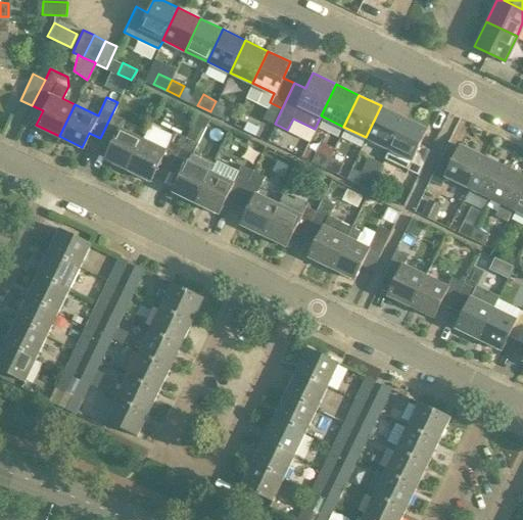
[(224,117),(229,107),(216,101),(210,111),(224,117)]
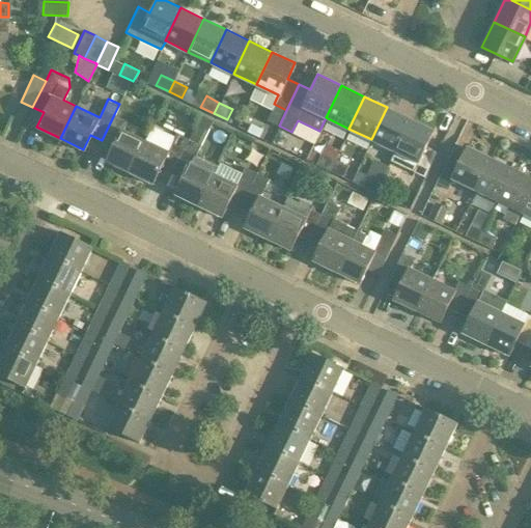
[(387,107),(371,139),(394,150),(410,118),(387,107)]
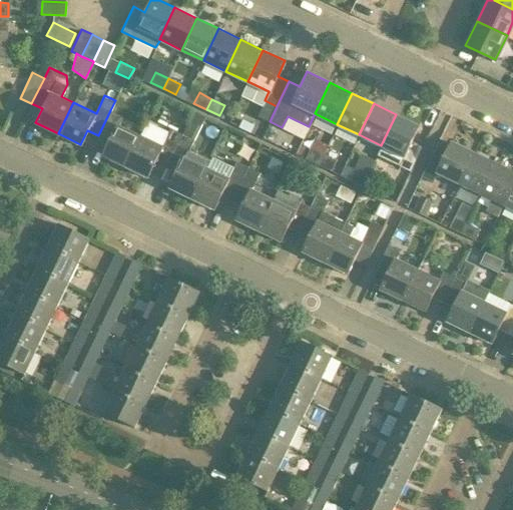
[(125,165),(140,134),(118,124),(122,116),(110,110),(98,135),(108,140),(102,154),(125,165)]
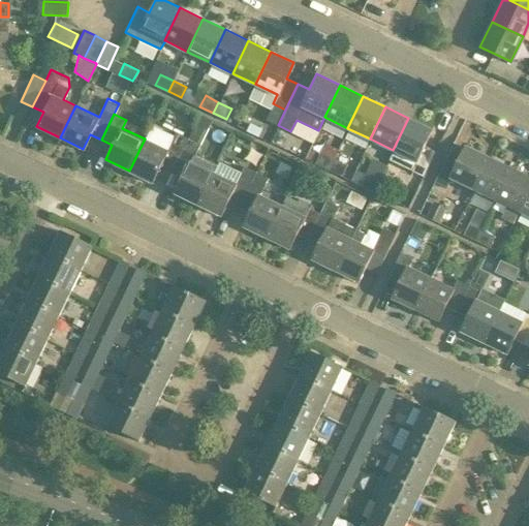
[(199,114),(188,137),(199,144),(211,119),(208,118),(199,114)]
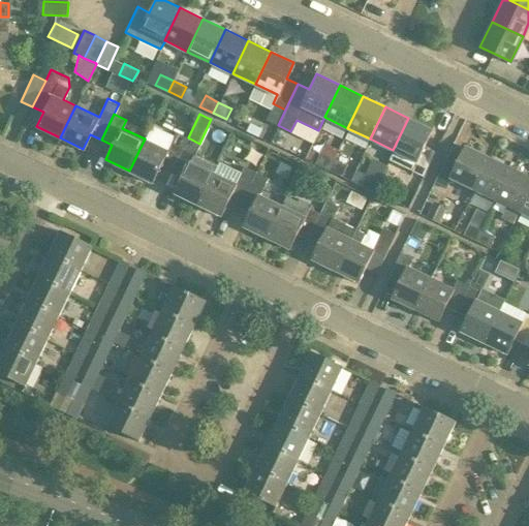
[(408,118),(393,150),(389,159),(423,176),(436,150),(425,145),(432,129),(408,118)]
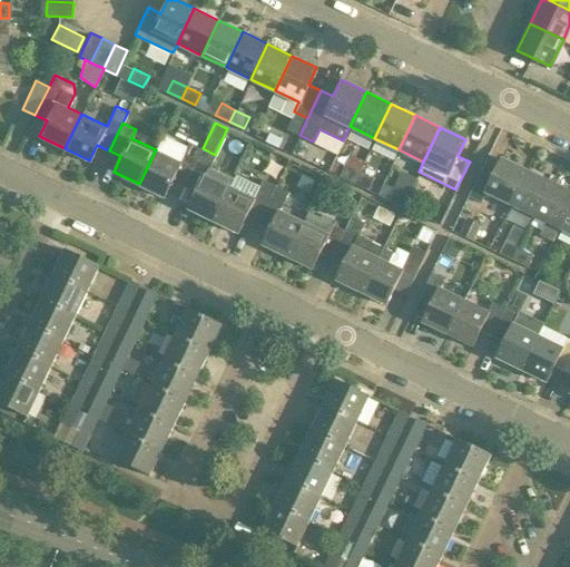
[(277,145),(281,137),(268,132),(265,139),(277,145)]
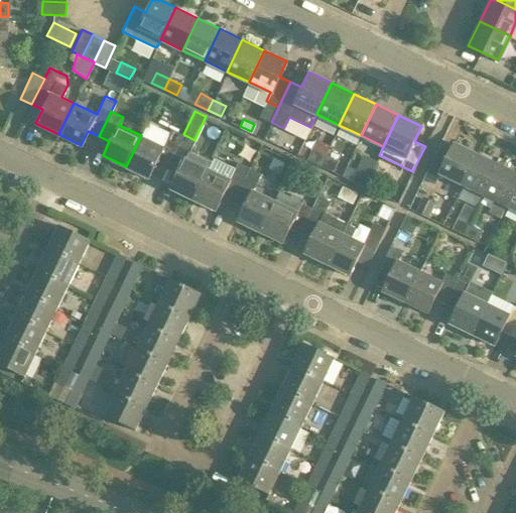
[(141,135),(126,166),(148,177),(155,163),(165,168),(181,133),(171,128),(162,145),(141,135)]
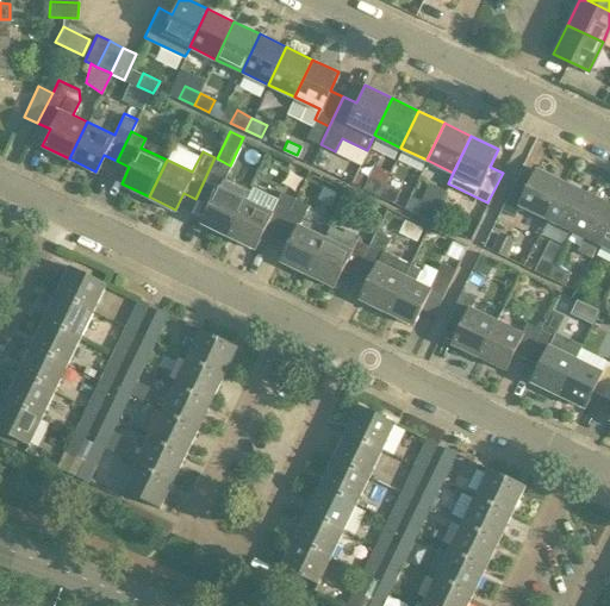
[(228,235),(246,198),(221,186),(230,166),(215,157),(195,199),(209,205),(200,222),(228,235)]
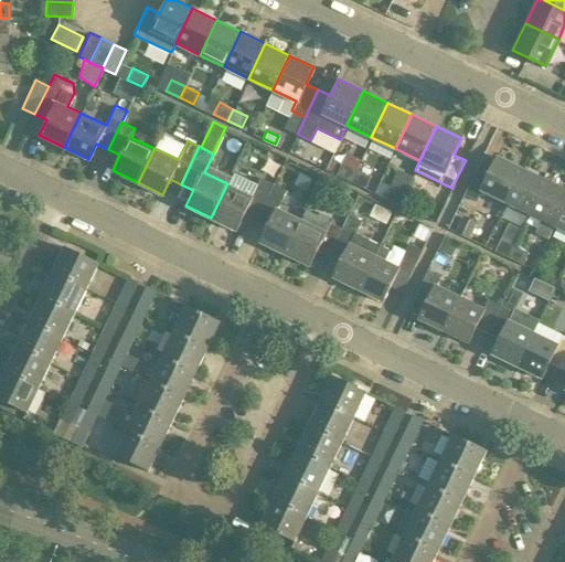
[(504,201),(522,167),(497,155),(489,171),(477,166),(464,193),(477,200),(481,190),(504,201)]
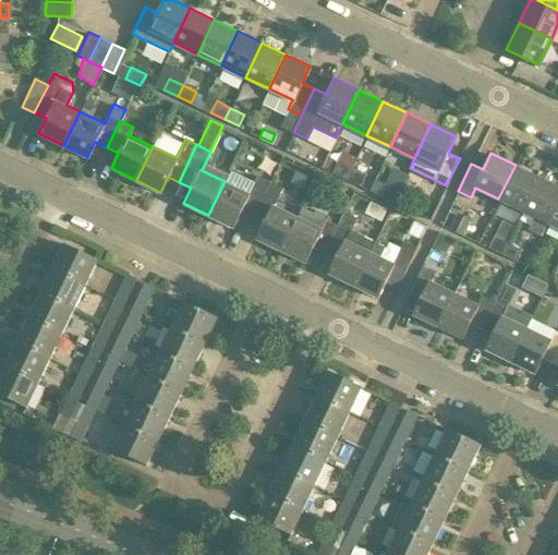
[(322,167),(327,169),(332,159),(327,156),(322,167)]
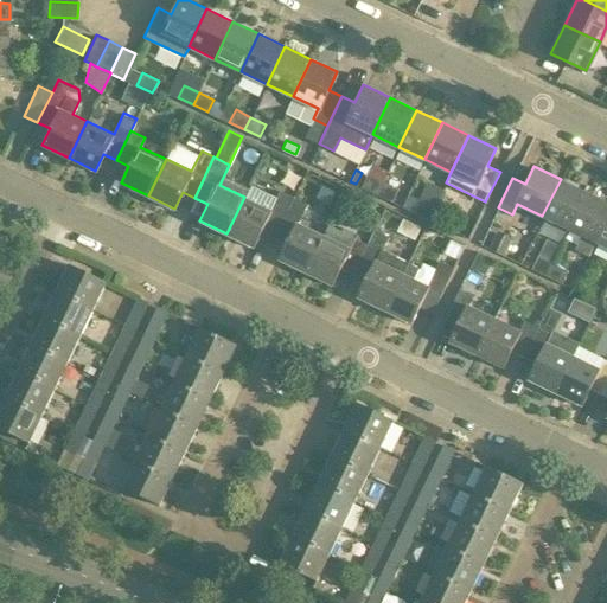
[(366,173),(360,186),(376,193),(382,181),(366,173)]
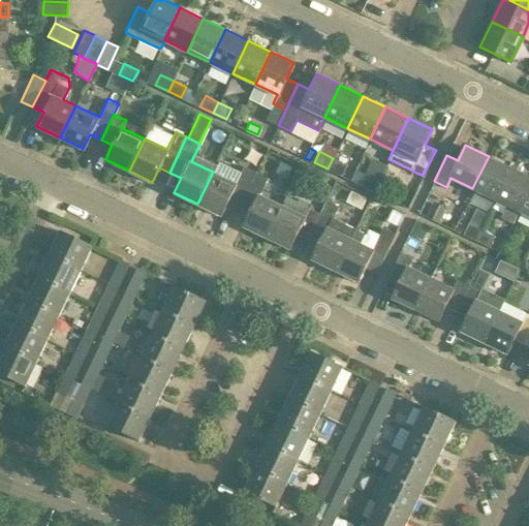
[(373,156),(365,174),(360,184),(373,190),(378,180),(386,162),(373,156)]
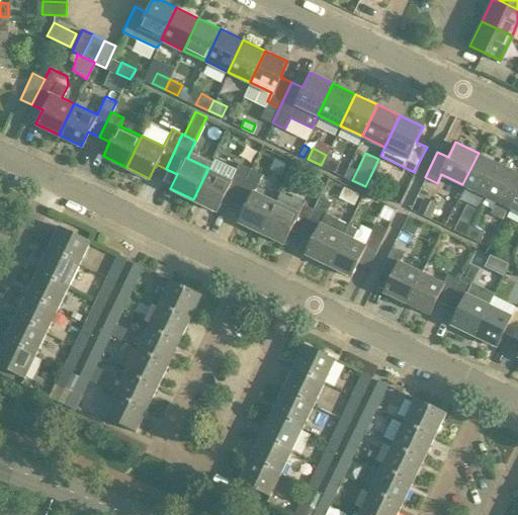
[(479,153),(462,184),(486,195),(501,164),(479,153)]
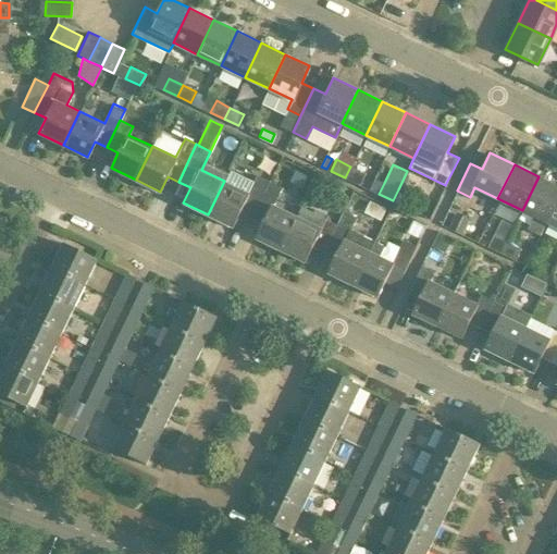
[(359,184),(364,173),(350,167),(345,177),(359,184)]
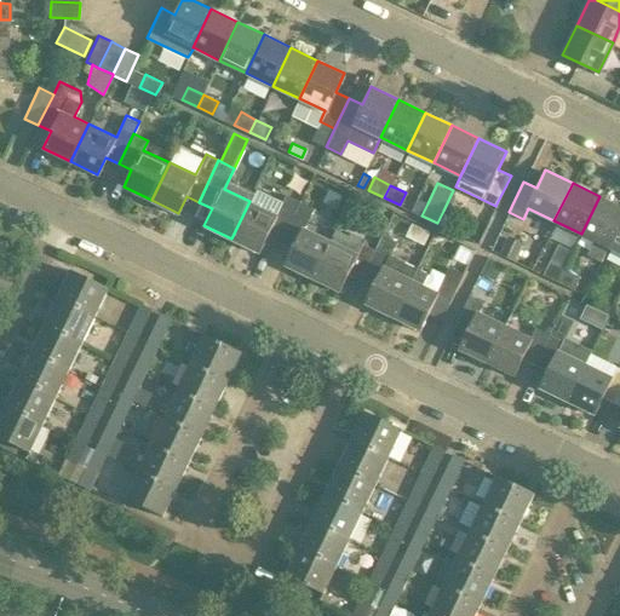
[(250,201),(231,239),(258,252),(267,235),(280,241),(299,200),(286,194),(276,214),(250,201)]
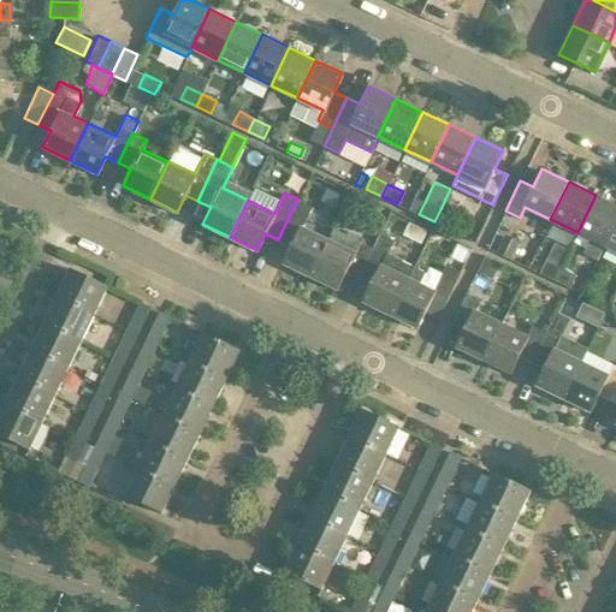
[(615,203),(596,195),(578,232),(590,238),(582,253),(597,260),(604,245),(615,219),(615,203)]
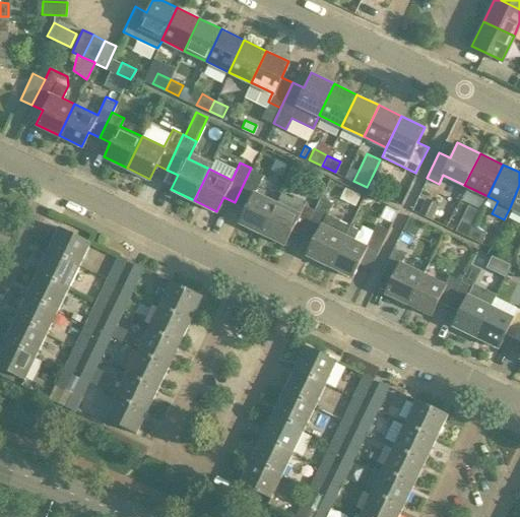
[(277,201),(276,201),(256,191),(263,174),(251,168),(235,202),(246,208),(239,222),(261,233),(277,201)]
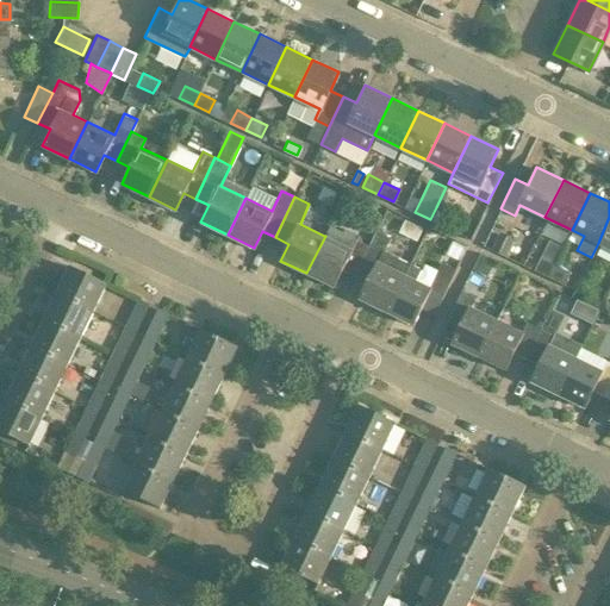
[(609,248),(609,217),(598,243),(609,248)]
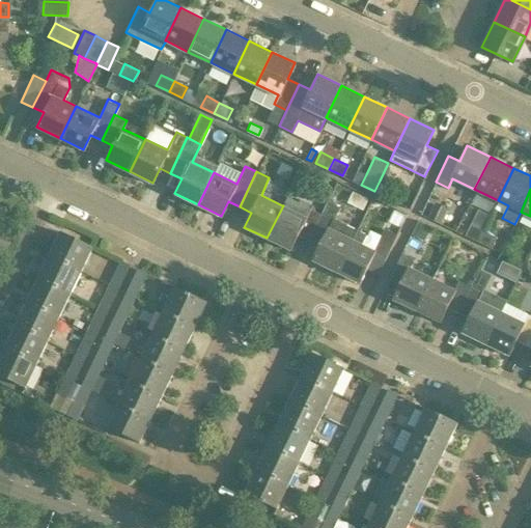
[(283,205),(267,238),(290,249),(297,234),(308,241),(322,213),(320,213),(310,209),(312,204),(301,198),(299,201),(287,196),(282,205),(283,205)]
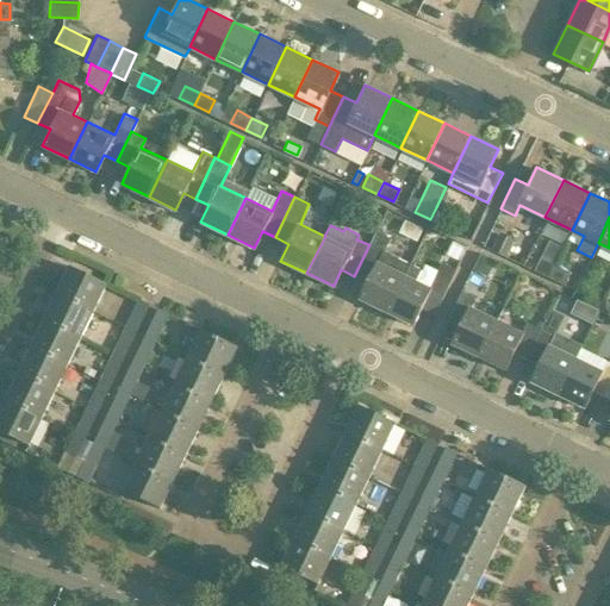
[(386,312),(404,274),(410,262),(384,250),(391,237),(375,230),(368,244),(369,244),(354,276),(366,282),(359,298),(386,312)]
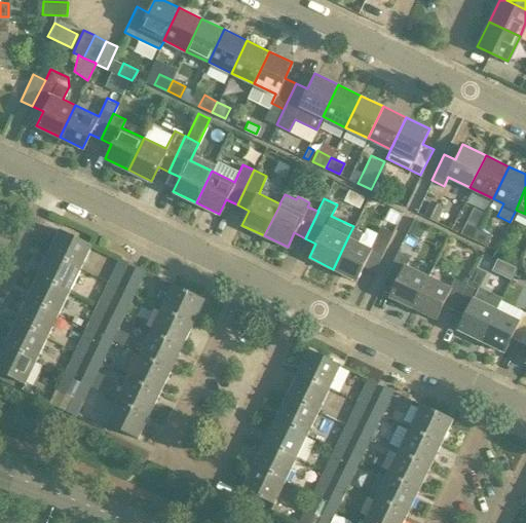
[(430,199),(424,214),(437,220),(444,206),(430,199)]
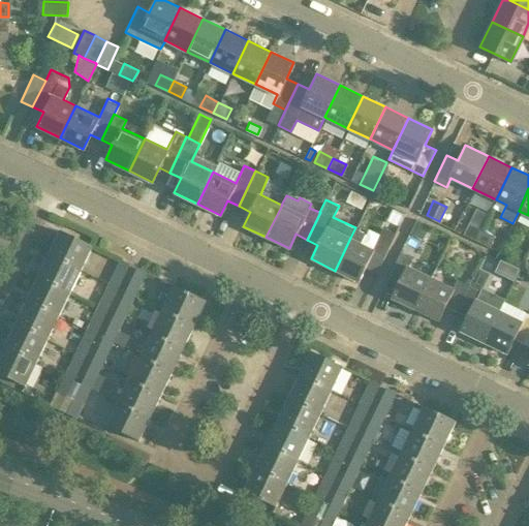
[(468,222),(463,234),(476,240),(481,229),(468,222)]
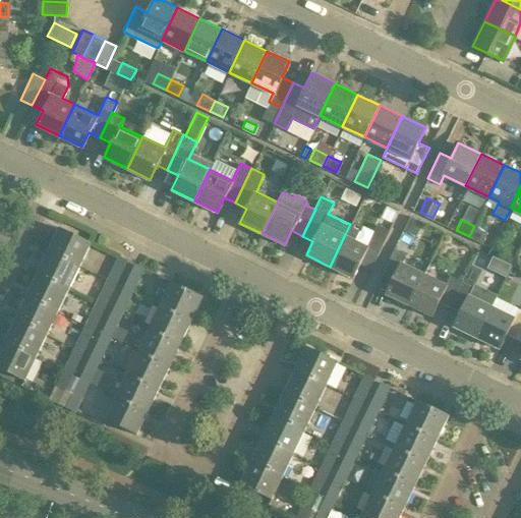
[(345,234),(330,267),(352,277),(359,263),(370,269),(383,242),(389,230),(378,224),(367,245),(355,239),(360,229),(350,224),(345,234)]
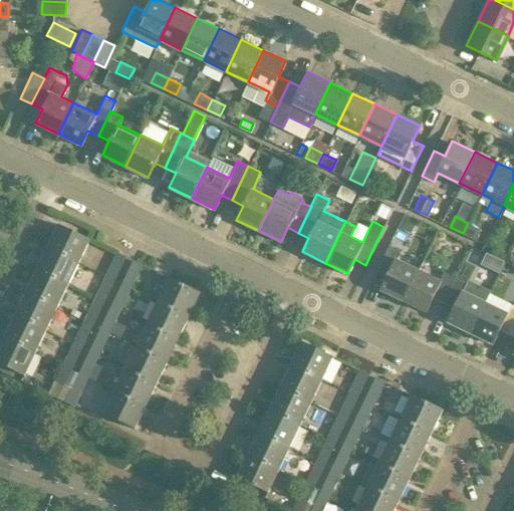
[(476,240),(481,229),(468,223),(463,233),(476,240)]
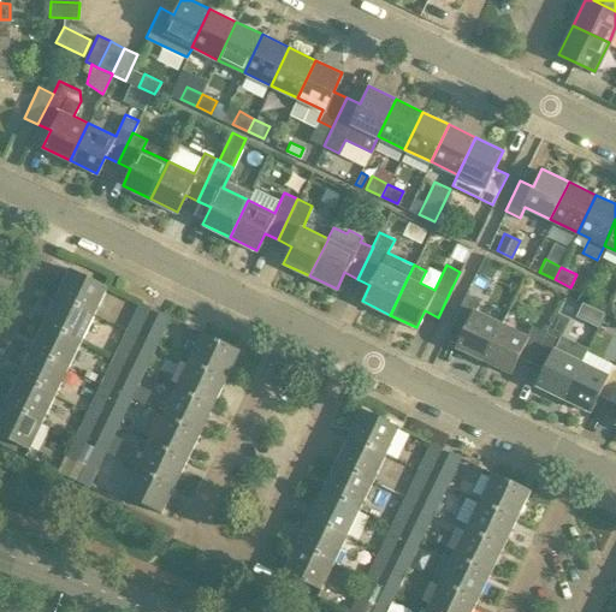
[(58,296),(94,313),(107,285),(71,268),(58,296)]
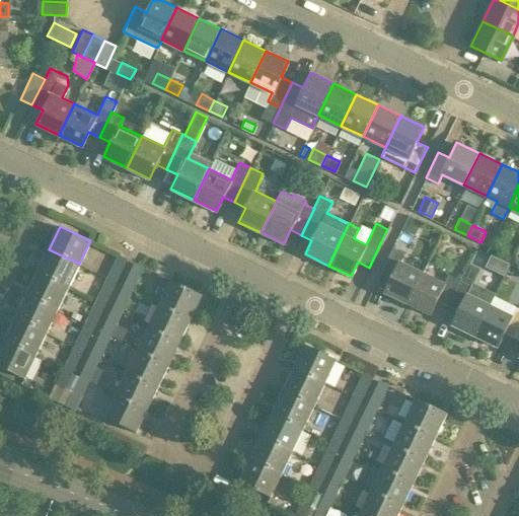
[(501,245),(496,255),(513,265),(518,253),(501,245)]
